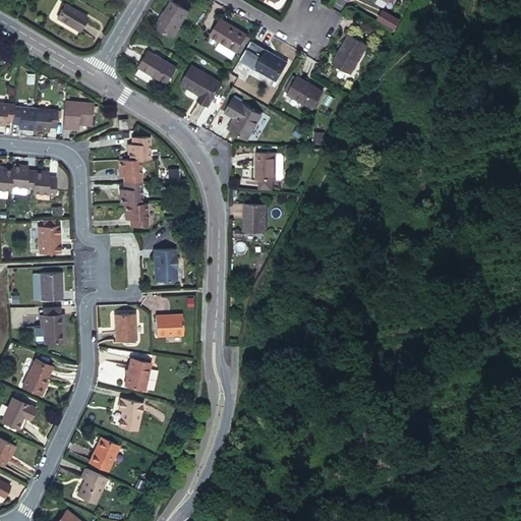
[(160,17),(154,29),(172,40),(188,14),(171,4),(162,18),(160,17)]
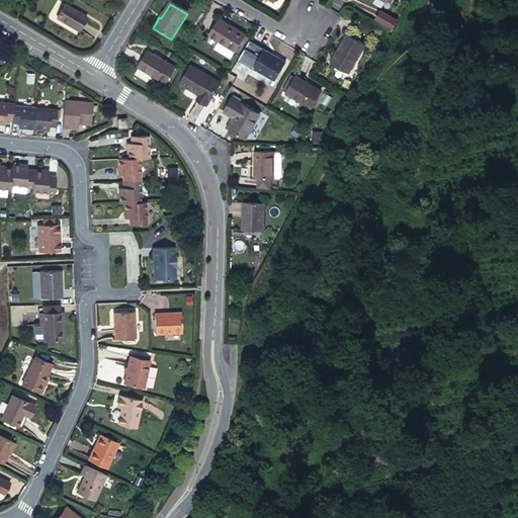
[(67,5),(58,21),(80,33),(88,18),(67,5)]
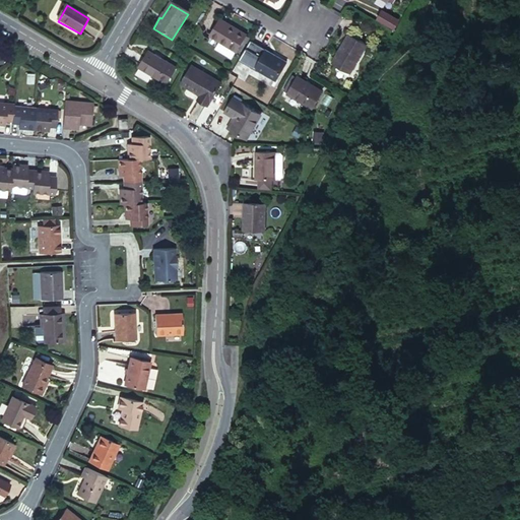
[(383,10),(379,20),(391,25),(395,15),(383,10)]
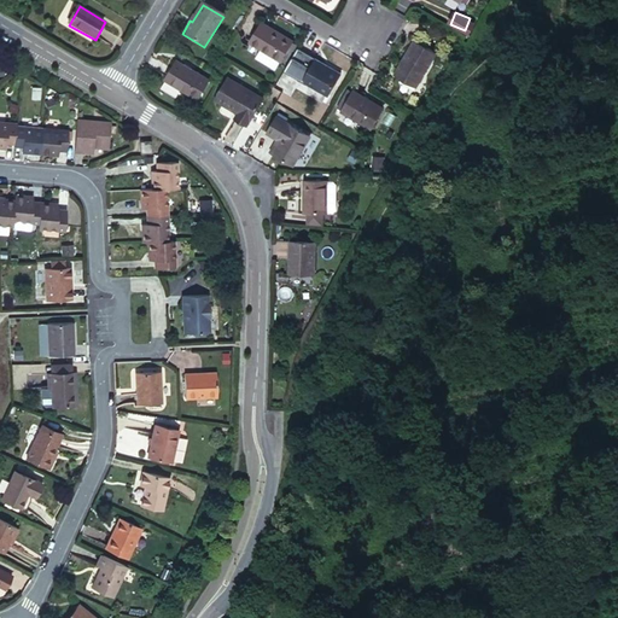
[(261,25),(248,46),(279,64),(291,44),(261,25)]
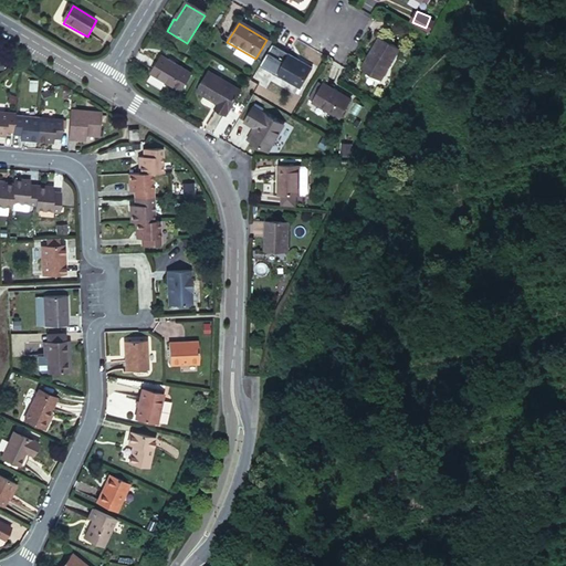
[(377,42),(359,73),(379,85),(397,54),(377,42)]
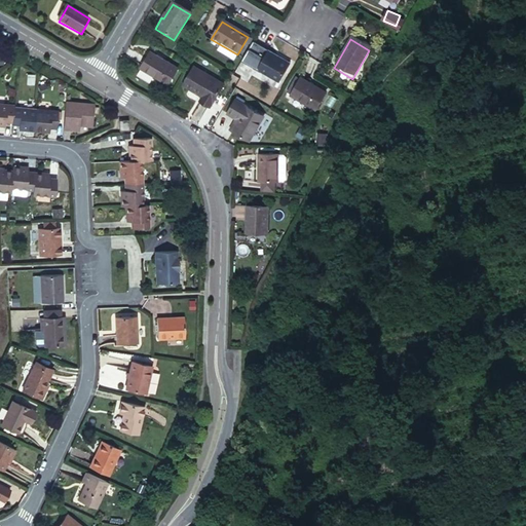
[(268,51),(256,72),(277,85),(290,64),(268,51)]
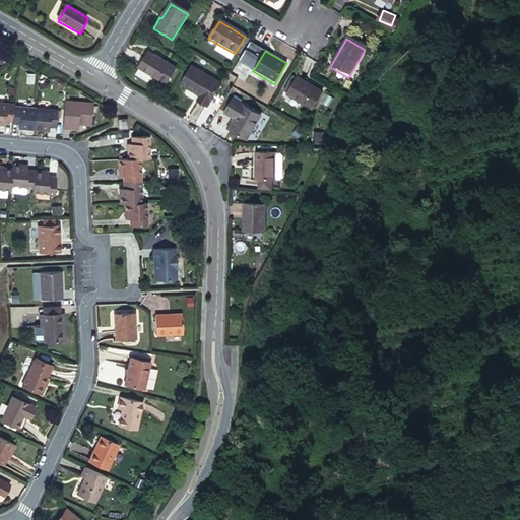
[(149,53),(140,67),(159,79),(168,64),(149,53)]
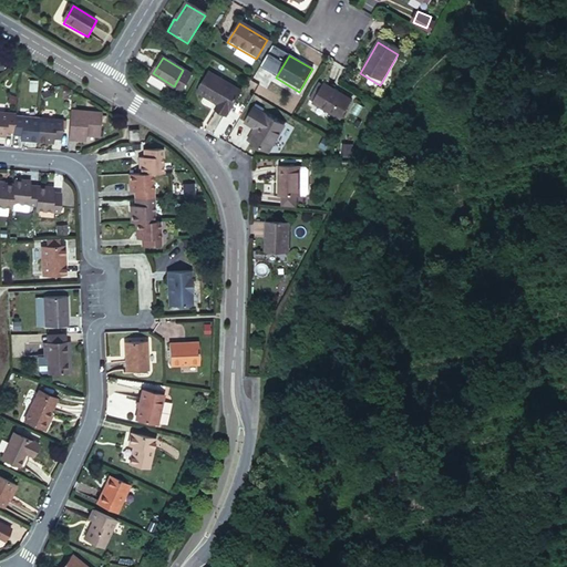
[(210,72),(198,92),(220,105),(217,110),(227,116),(241,91),(210,72)]
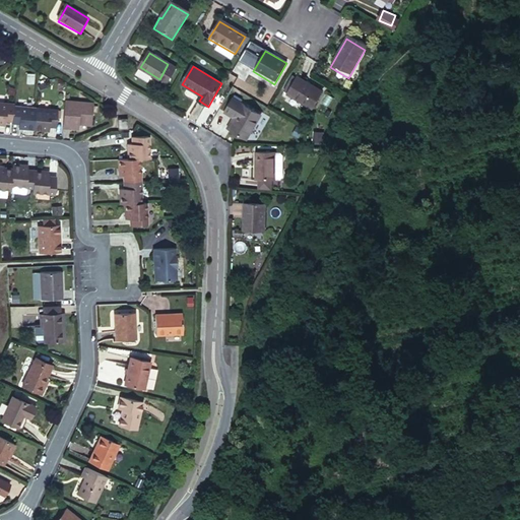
[(301,82),(289,101),(315,116),(326,98),(301,82)]
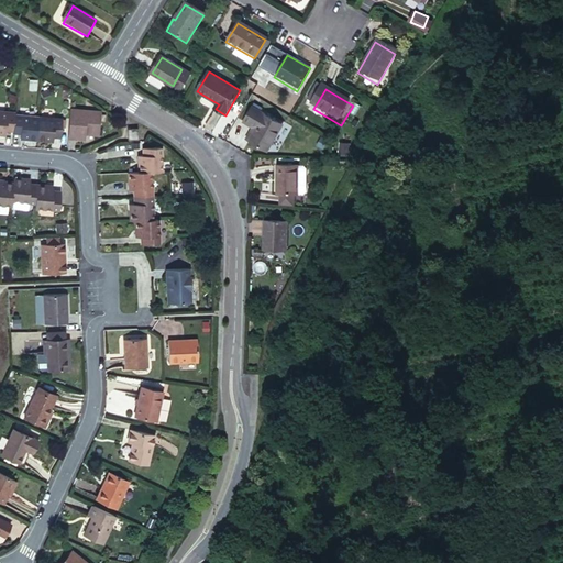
[(254,107),(244,122),(252,127),(245,139),(266,151),(283,123),(254,107)]
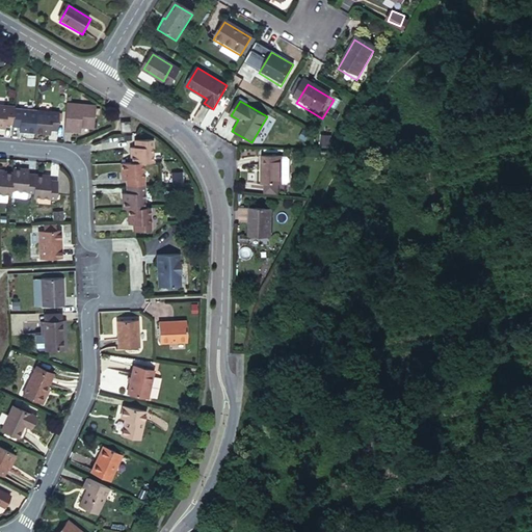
[(65,106),(62,132),(78,133),(79,129),(91,129),(94,108),(65,106)]
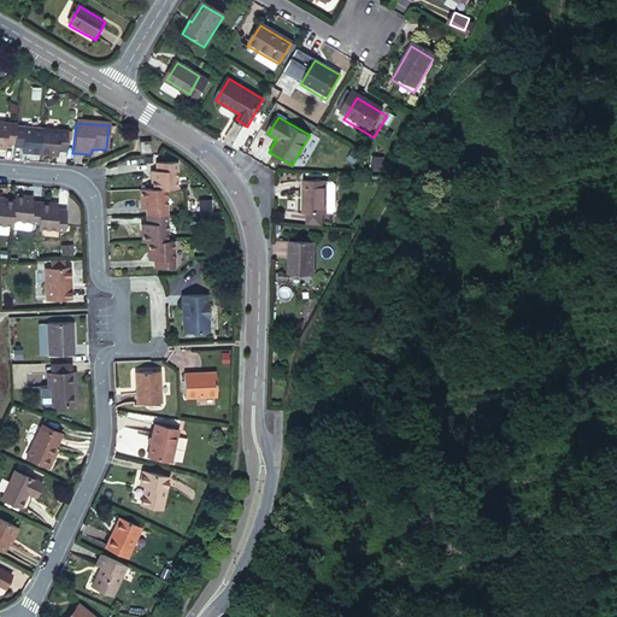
[(0,124),(0,150),(5,151),(6,146),(13,147),(15,129),(16,125),(0,124)]
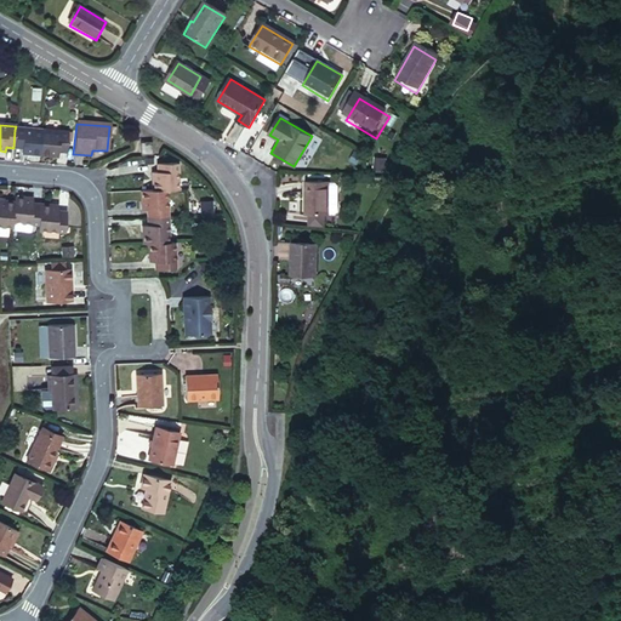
[(22,151),(21,155),(39,157),(41,132),(15,130),(13,148),(13,151),(22,151)]
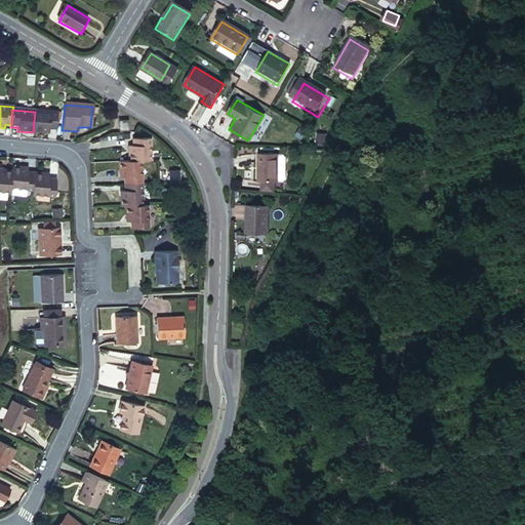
[(35,112),(33,132),(48,134),(49,129),(56,130),(57,114),(35,112)]
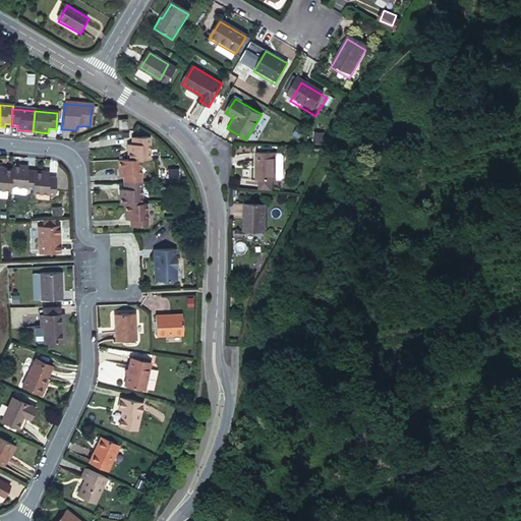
[(129,124),(124,124),(124,133),(120,133),(121,134),(130,133),(129,124)]
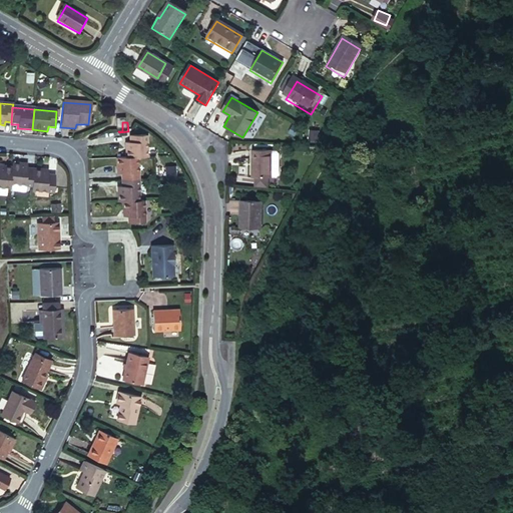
[(125,144),(125,159),(136,158),(146,158),(145,136),(129,137),(129,144),(125,144)]
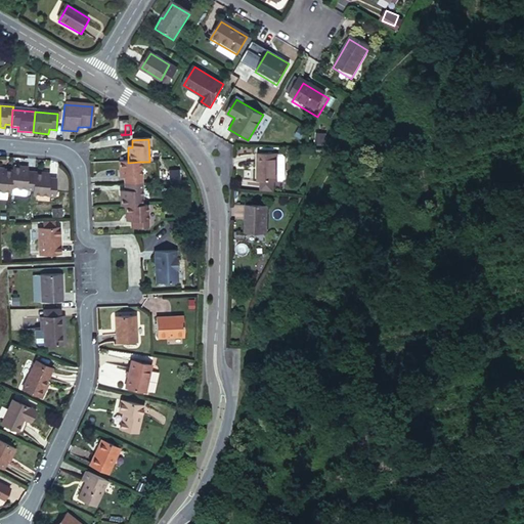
[(275,161),(257,160),(256,186),(259,186),(270,187),(274,187),(280,187),(282,185),(284,164),(281,161),(275,161)]
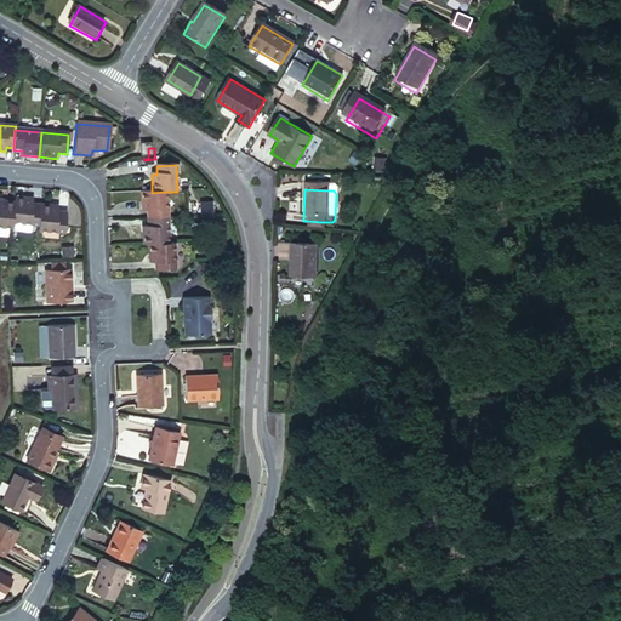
[(141,211),(146,211),(147,220),(165,218),(165,192),(152,193),(140,193),(141,211)]
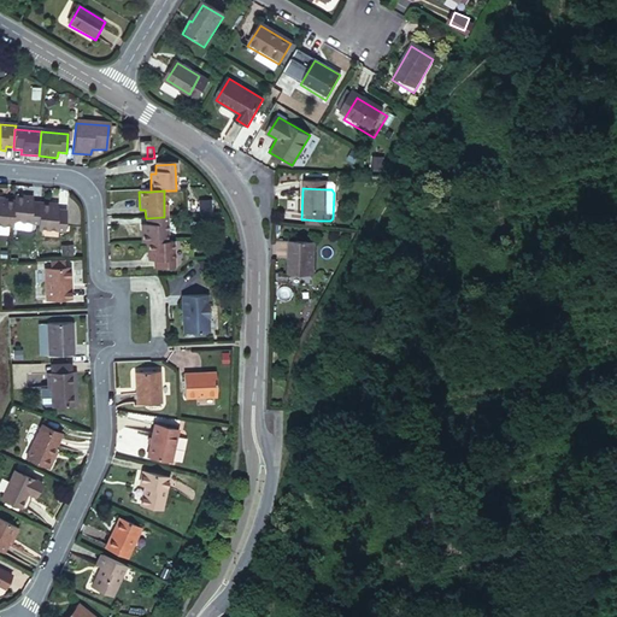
[(12,195),(12,201),(11,221),(37,223),(39,203),(30,201),(30,197),(12,195)]
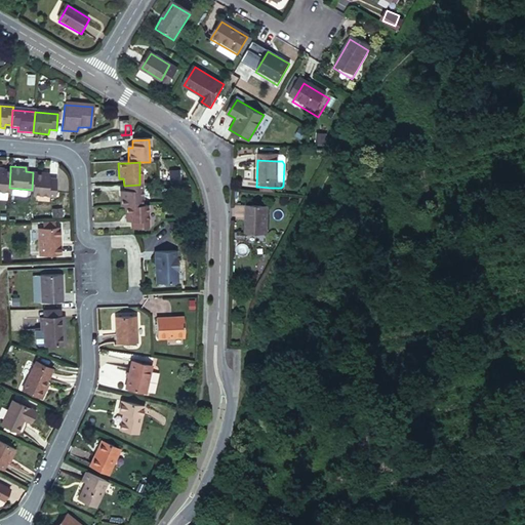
[(0,192),(8,193),(9,191),(9,188),(10,171),(0,170),(0,192)]
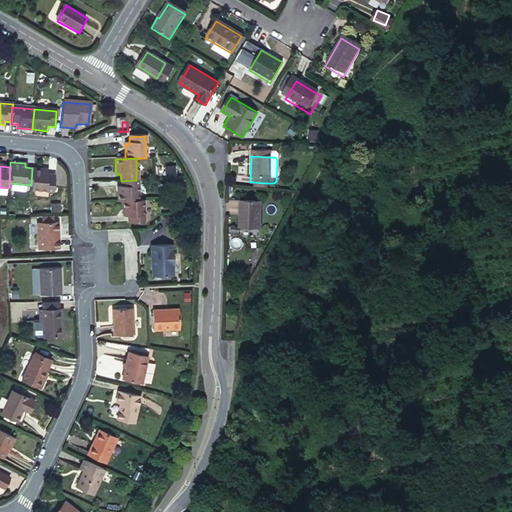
[(47,168),(32,168),(31,185),(30,188),(51,190),(53,174),(47,173),(47,168)]
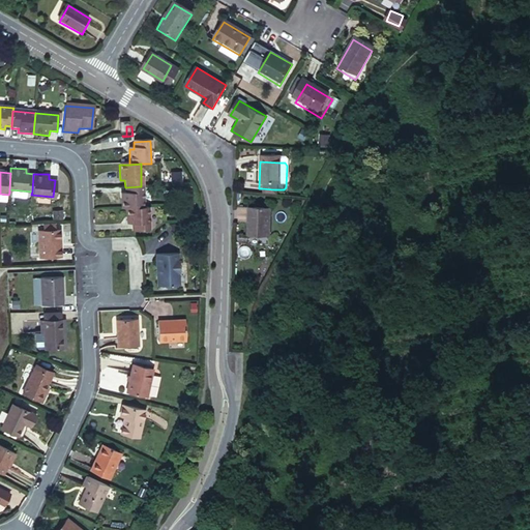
[(125,194),(120,195),(121,209),(142,209),(141,186),(125,187),(125,194)]
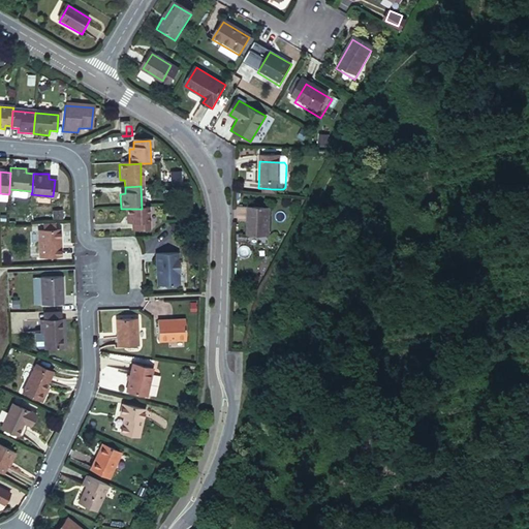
[(273,189),(261,188),(261,196),(273,197),(273,189)]
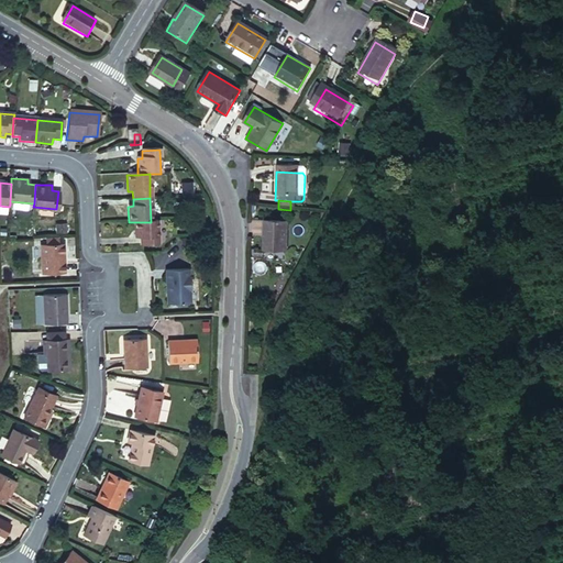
[(265,218),(265,247),(288,249),(289,219),(265,218)]
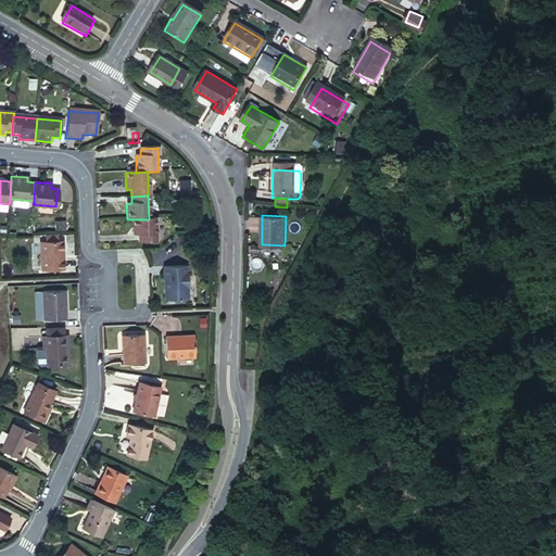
[(149,219),(127,219),(128,236),(133,236),(134,244),(150,243),(149,219)]
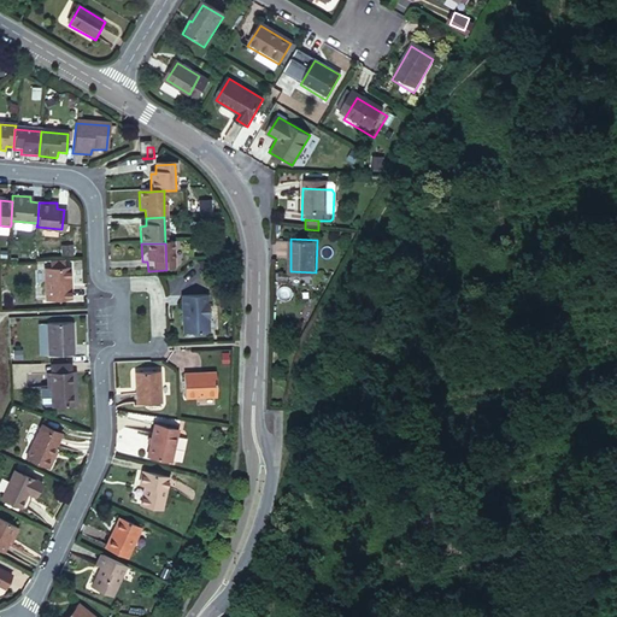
[(50,269),(43,269),(45,301),(71,300),(70,268),(64,268),(50,269)]
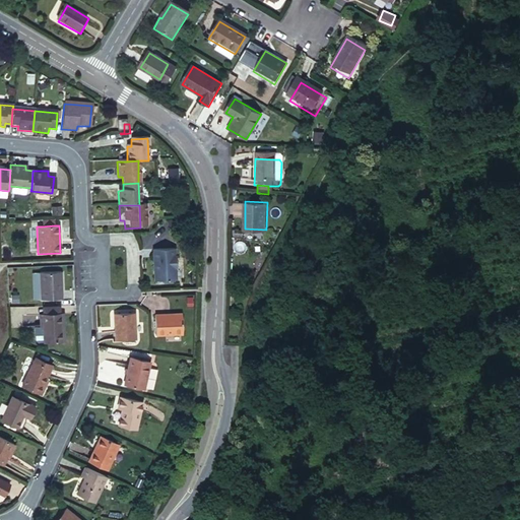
[(154,282),(175,281),(175,270),(177,270),(177,257),(174,257),(174,249),(152,250),(154,282)]
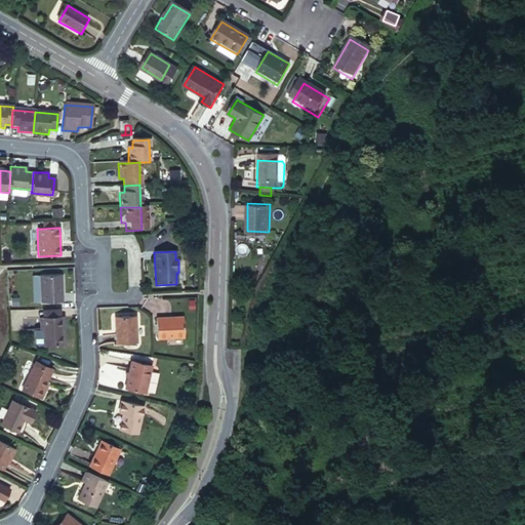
[(39,275),(40,303),(64,301),(63,274),(39,275)]
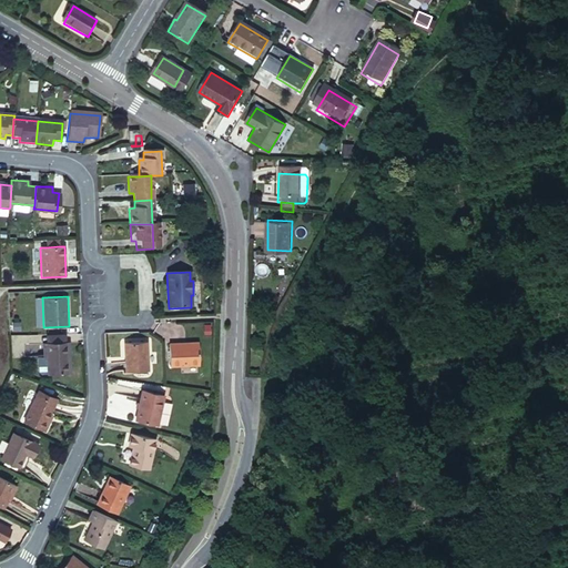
[(46,338),(46,346),(67,345),(67,337),(46,338)]
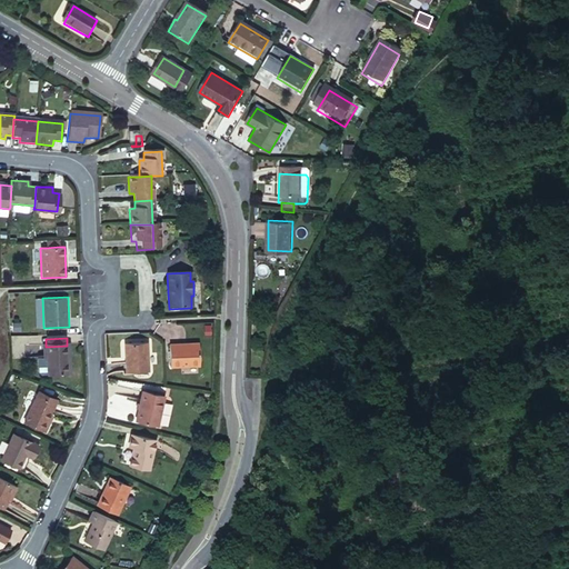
[(125,343),(126,373),(150,372),(149,342),(125,343)]
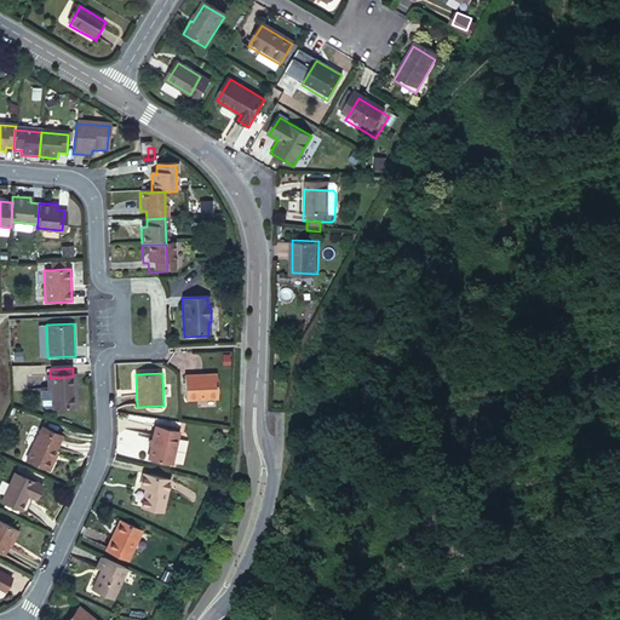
[(185,374),(187,402),(218,400),(218,373),(185,374)]
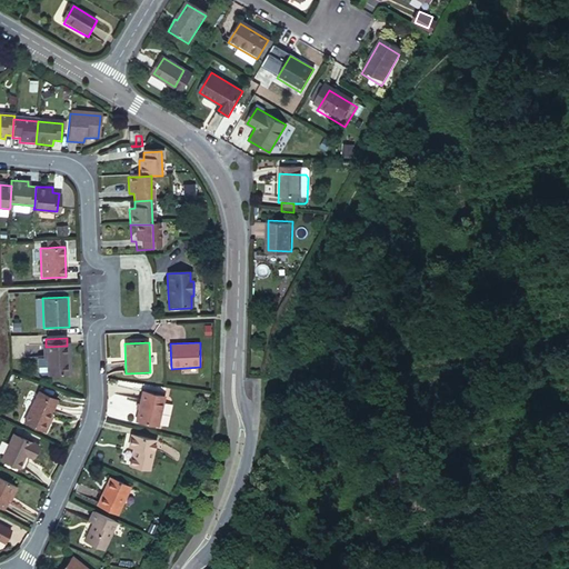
[(67,346),(46,347),(47,379),(69,378),(67,346)]
